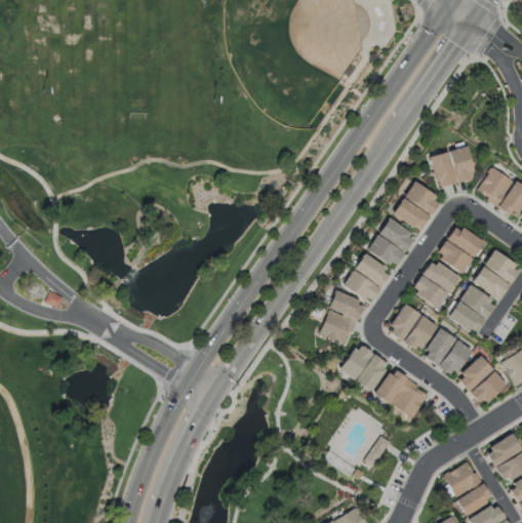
[(450,151),(458,180),(476,175),(468,146),(450,151)]
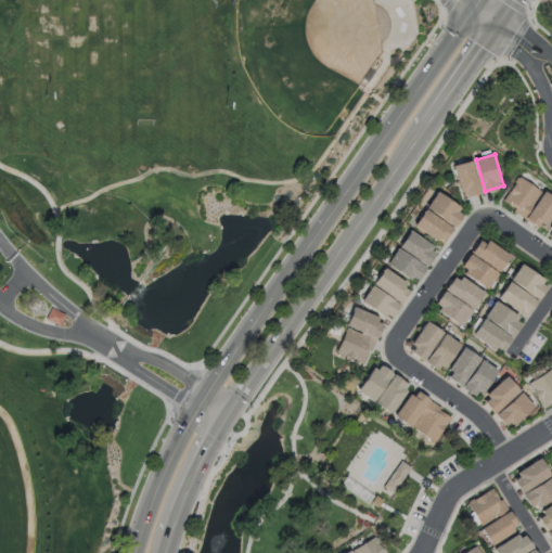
[(474,161),(484,193),(465,198),(456,166),(474,161)]
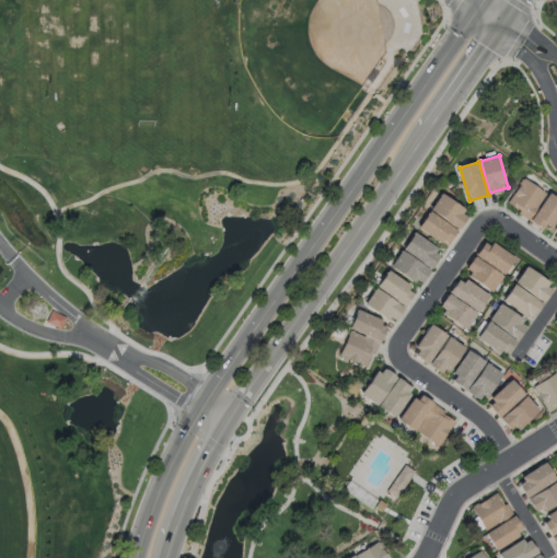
[(526,179),(549,195),(532,219),(509,202),(526,179)]
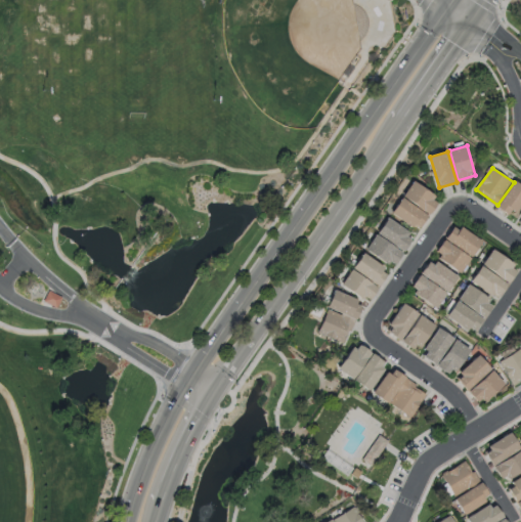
[(417,181),(405,196),(430,213),(441,199),(417,181)]
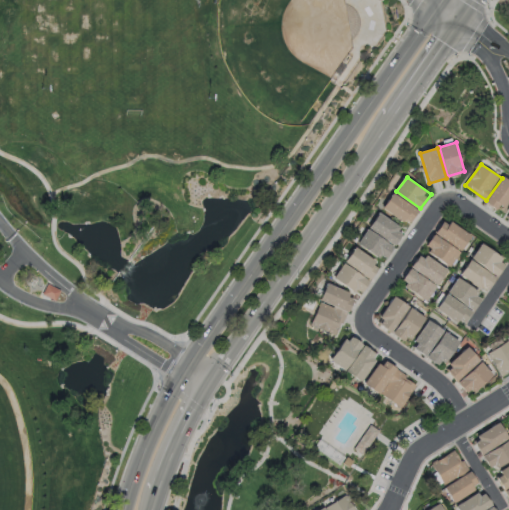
[(508,180),(505,177),(487,201),(499,211),(508,198),(508,180)]
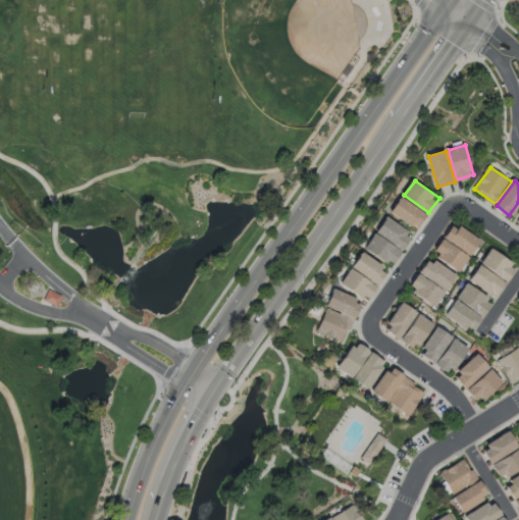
[(402,197),(427,214),(418,228),(393,212),(402,197)]
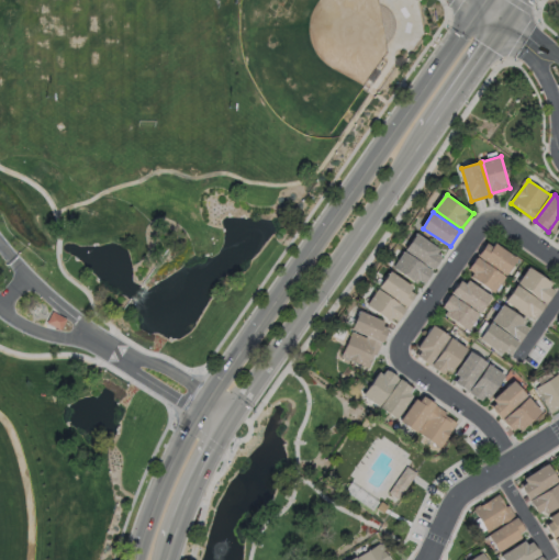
[(418,234),(407,250),(435,268),(446,252),(418,234)]
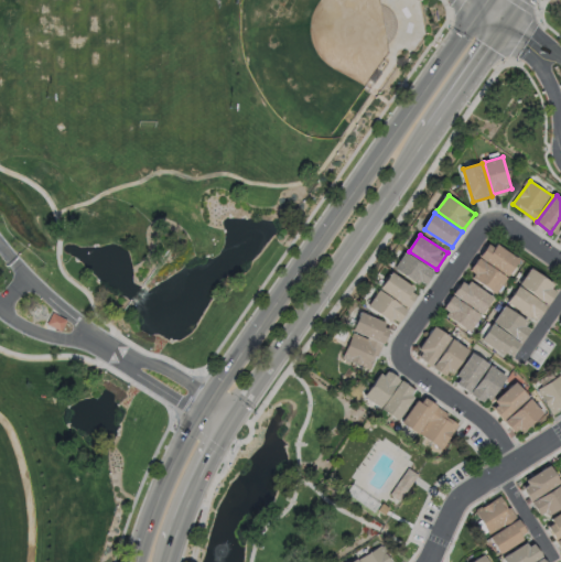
[(495,241),(484,259),(510,276),(521,259),(495,241)]
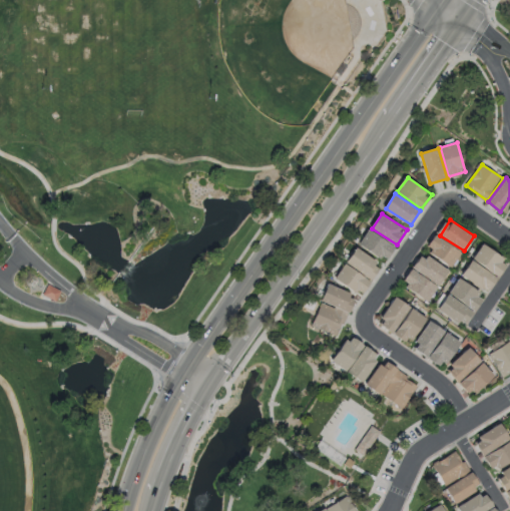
[(370,229),(361,242),(384,261),(394,246),(370,229)]
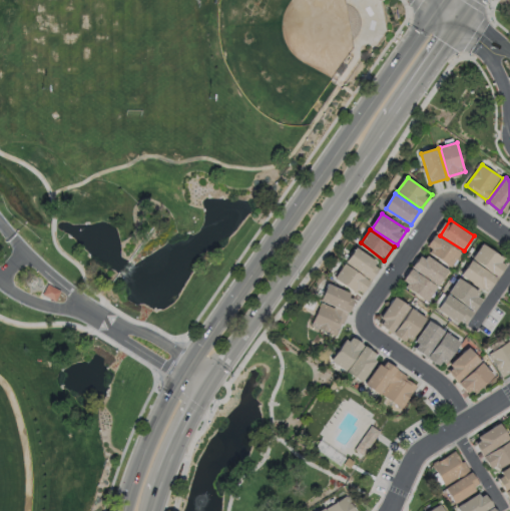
[(437,235),(427,249),(452,267),(462,252),(437,235)]
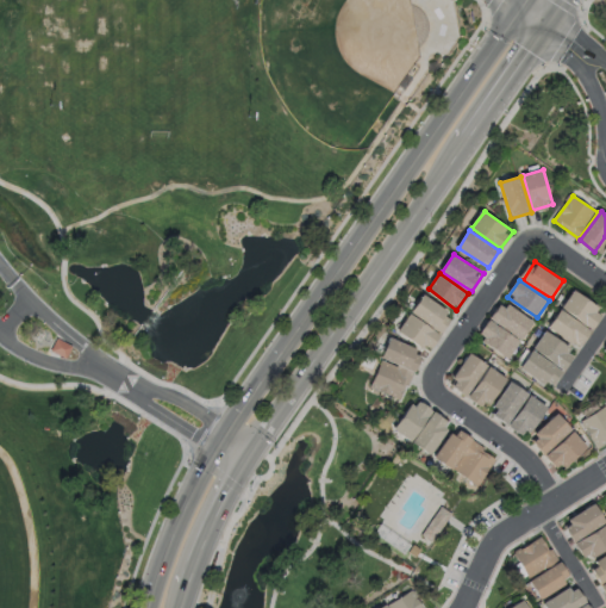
[(575,291),(563,308),(592,327),(604,311),(575,291)]
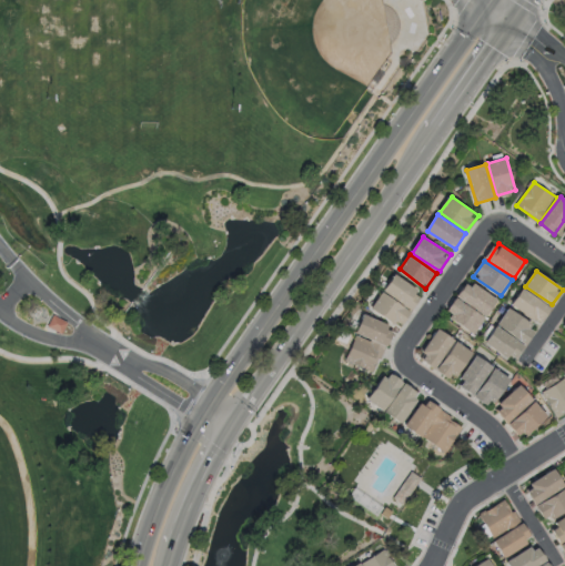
[(396,276),(385,291),(412,310),(423,294),(396,276)]
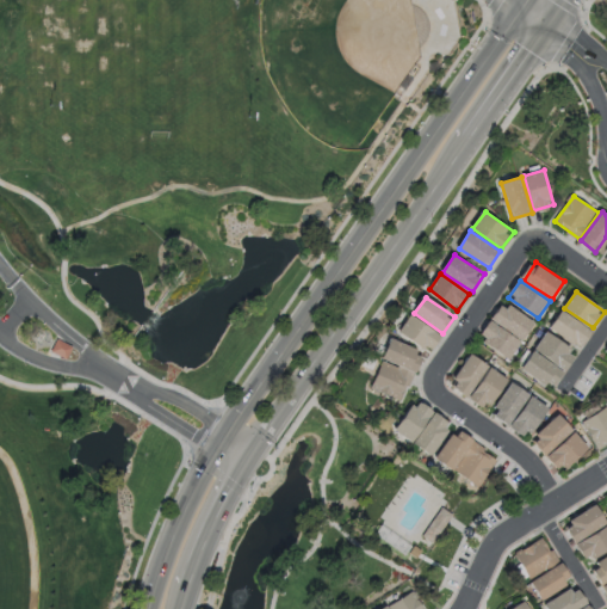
[(507,302),(494,320),(522,340),(536,323),(507,302)]
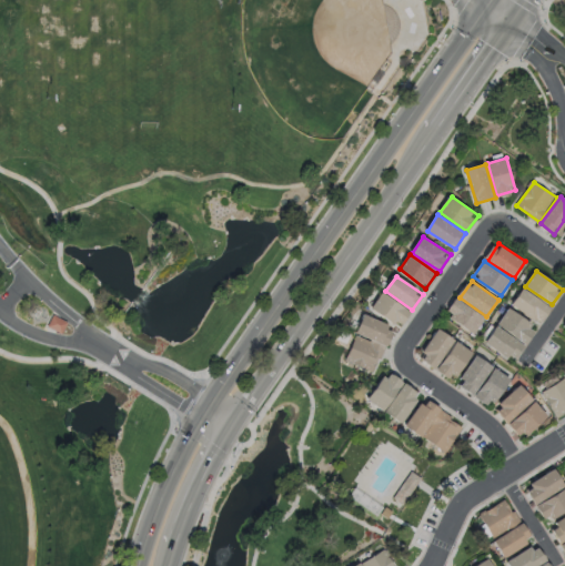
[(524,289),(513,304),(541,324),(551,309),(524,289)]
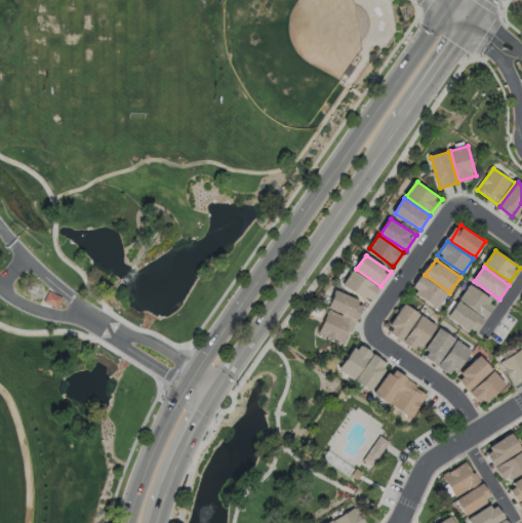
[(355,271),(379,289),(369,303),(345,285),(355,271)]
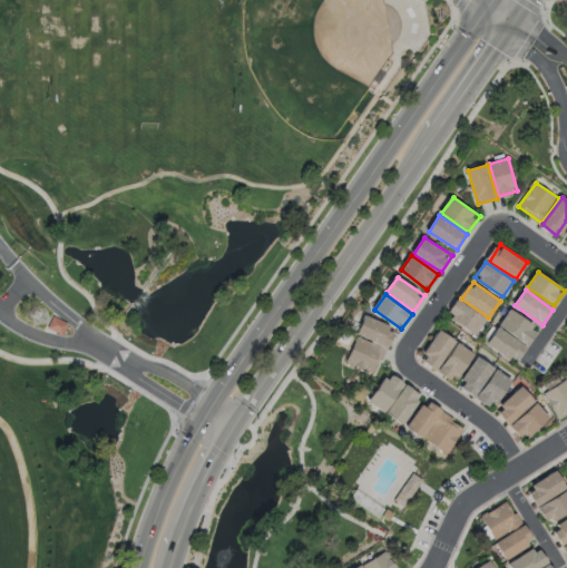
[(460,300),(449,314),(476,334),(487,320),(460,300)]
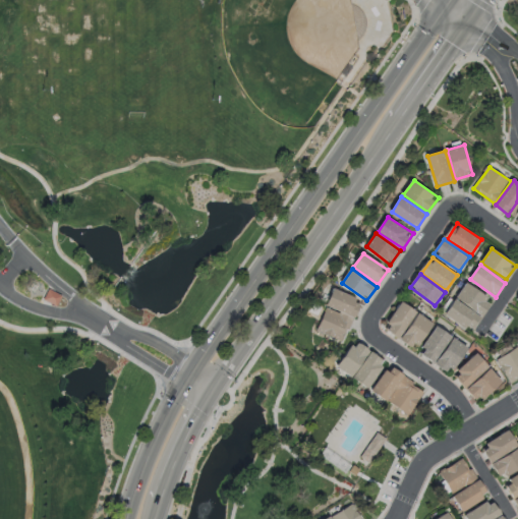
[(467,282),(457,296),(481,314),(492,300),(467,282)]
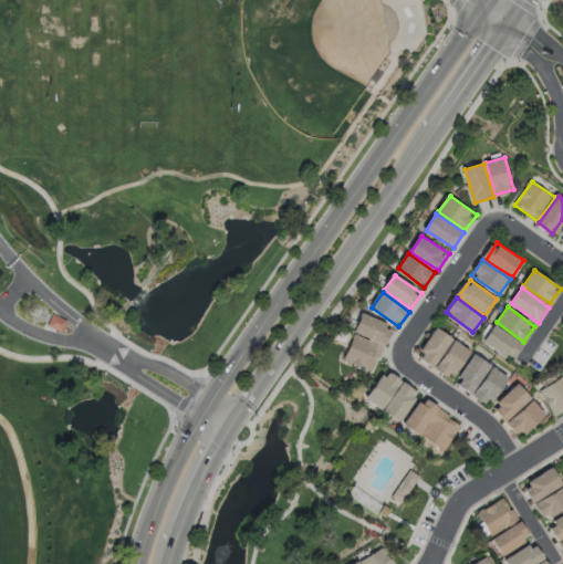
[(54,311),(48,324),(63,331),(70,319),(54,311)]
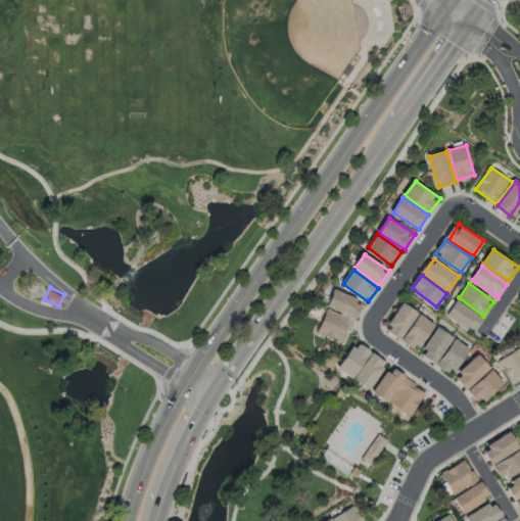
[(335,290),(329,305),(357,317),(363,301),(335,290)]
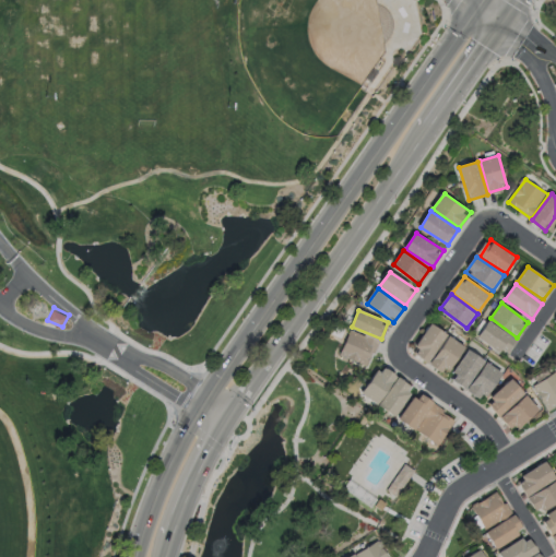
[(486,320),(476,334),(507,355),(517,340),(486,320)]
